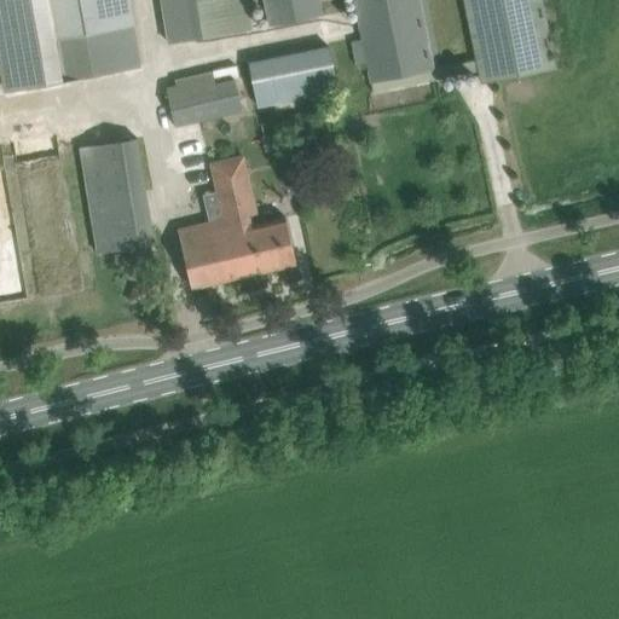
[(0,0),(0,51),(6,90),(140,67),(127,0),(0,0)]
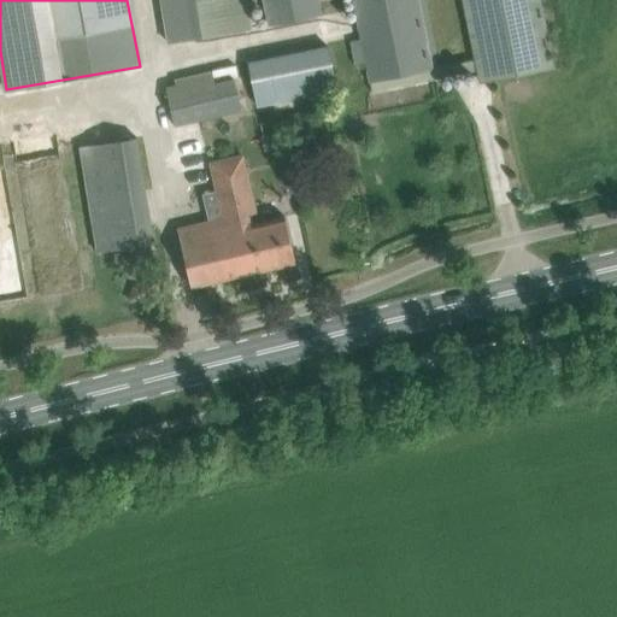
[(246,0),(165,0),(174,42),(251,29),(246,0)]
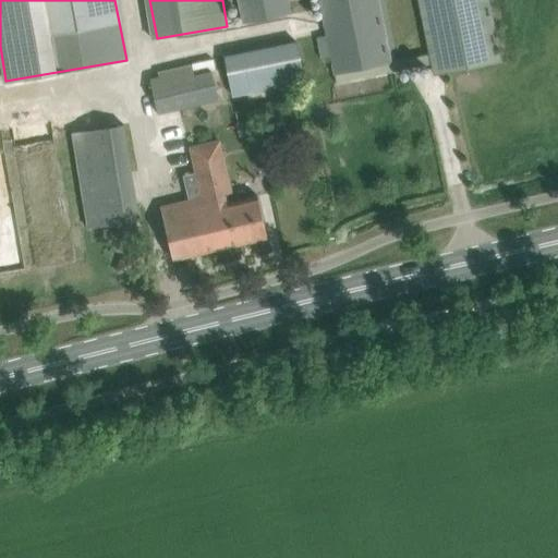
[(239,0),(244,24),(291,14),(288,0),(239,0)]
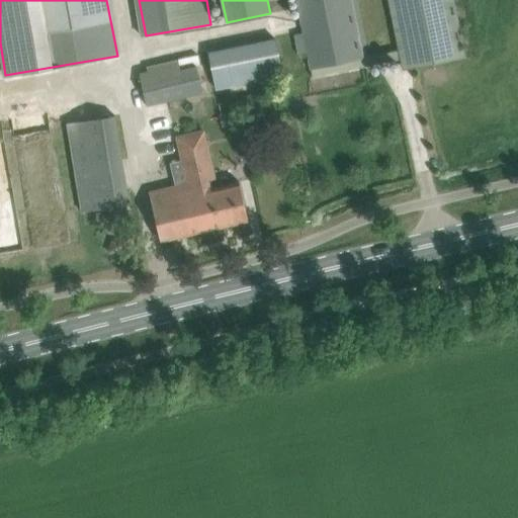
[(308,53),(312,77),(401,59),(403,67),(464,55),(453,0),(389,0),(399,50),(363,57),(351,0),(295,0),(303,31),(294,33),(298,55),(308,53)]
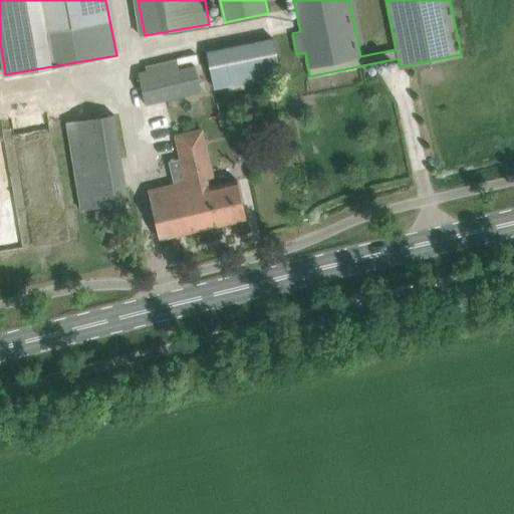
[(207,52),(214,87),(281,74),(274,38),(207,52)]
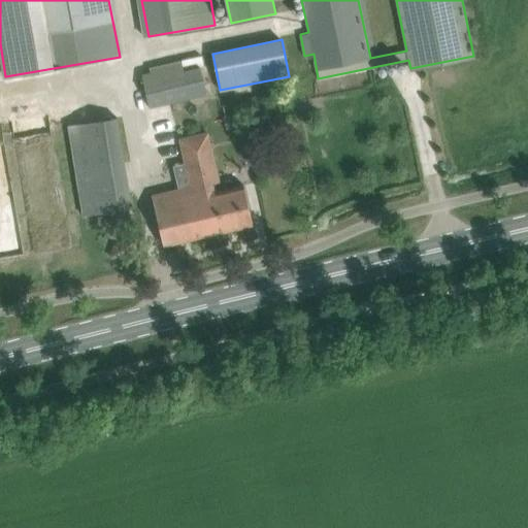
[(142,73),(150,106),(206,93),(198,61),(142,73)]
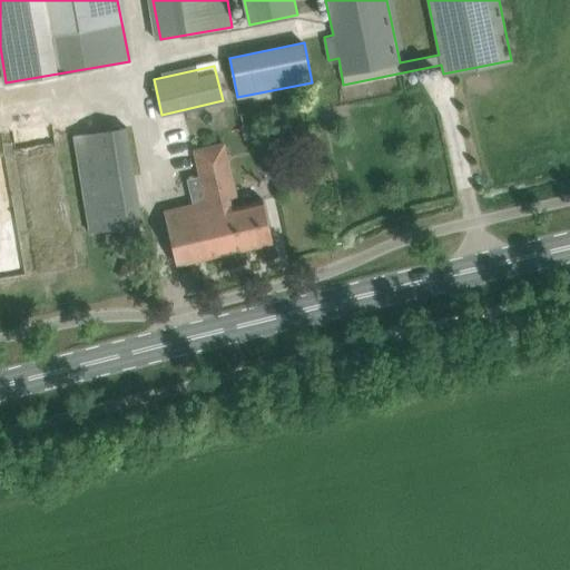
[(144,225),(124,111),(70,120),(90,234),(144,225)]
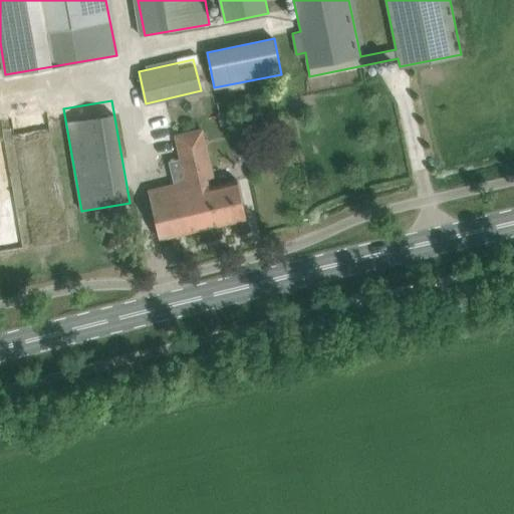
[(148,190),(155,219),(159,239),(246,218),(237,179),(209,186),(206,173),(212,171),(200,119),(169,126),(177,163),(185,161),(190,180),(148,190)]
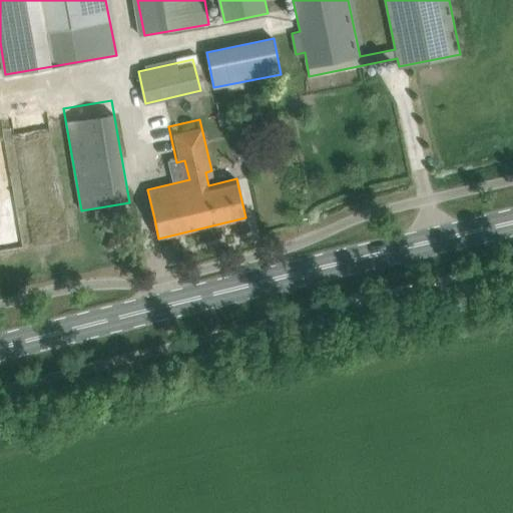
[(110,236),(107,248),(120,252),(123,240),(110,236)]
